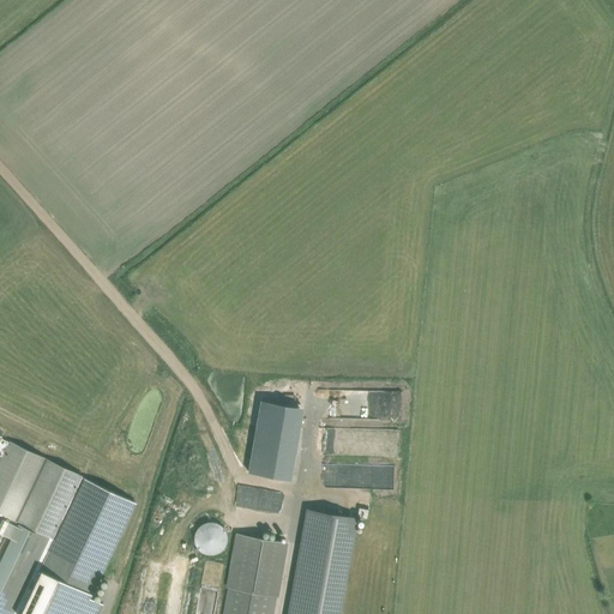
[(0,461),(0,512),(54,537),(83,476),(10,441),(10,443),(1,458),(0,461)]
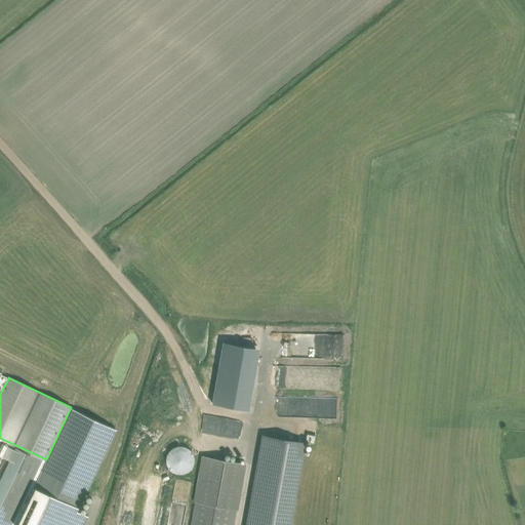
[(83,524),(87,516),(77,511),(116,430),(72,408),(47,461),(16,524),(83,524)]
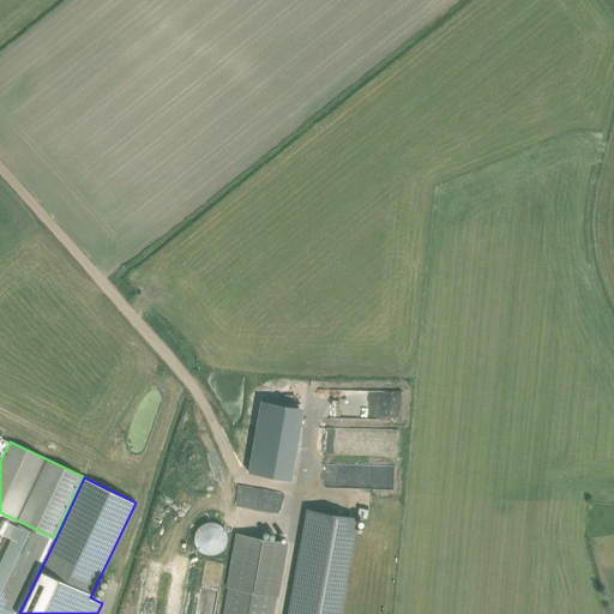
[(309,509),(289,613),(338,613),(356,517),(342,515),(324,511),(309,509)]
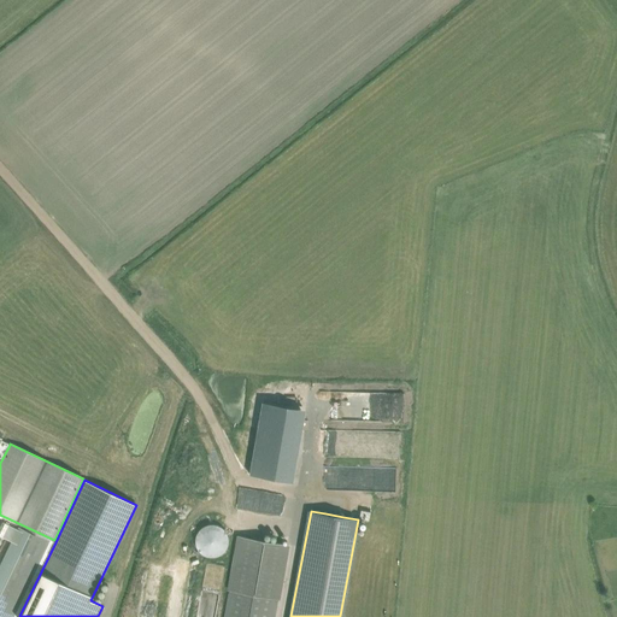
[(0,616),(19,616),(56,542),(52,541),(19,526),(12,540),(0,564),(0,616)]
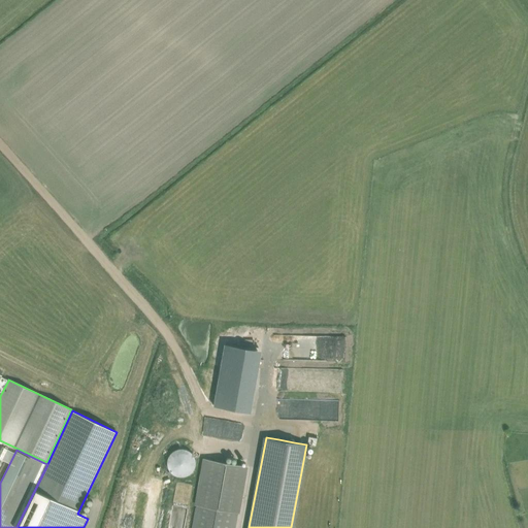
[(178,475),(180,475),(184,475),(187,475),(189,474),(191,472),(193,470),(194,468),(195,465),(195,463),(195,460),(194,458),(193,455),(191,453),(189,452),(186,451),(184,450),(180,450),(178,451),(175,452),(173,454),(171,455),(170,458),(169,460),(169,463),(169,466),(170,468),(171,470),(173,472),(175,474),(178,475)]
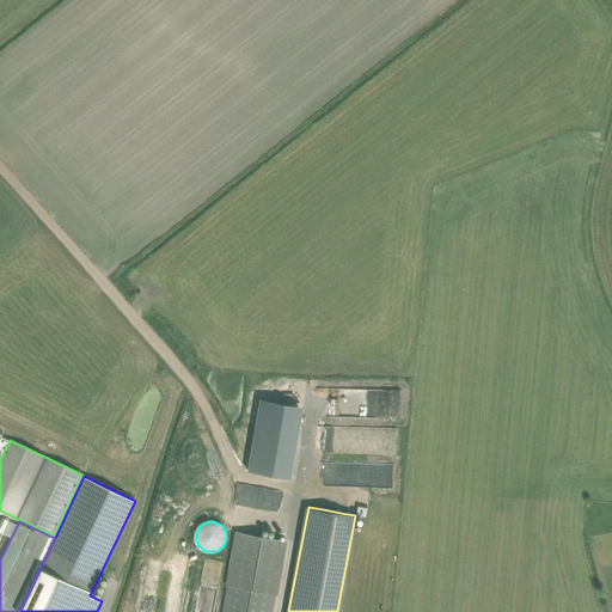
[(286,540),(237,531),(227,586),(228,586),(222,611),(271,611),(275,594),(276,594),(286,540)]
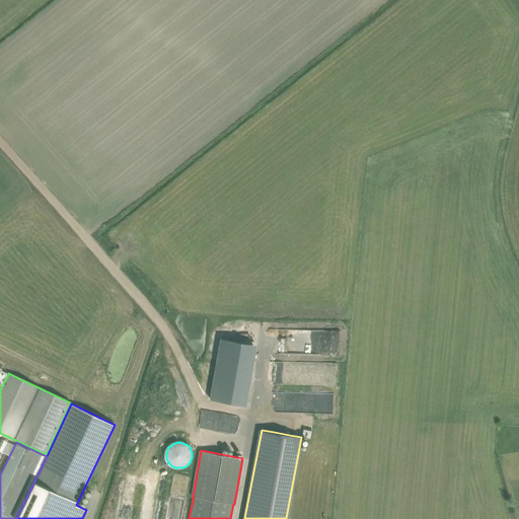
[(187,510),(188,475),(167,474),(165,518),(182,518),(183,510),(187,510)]
